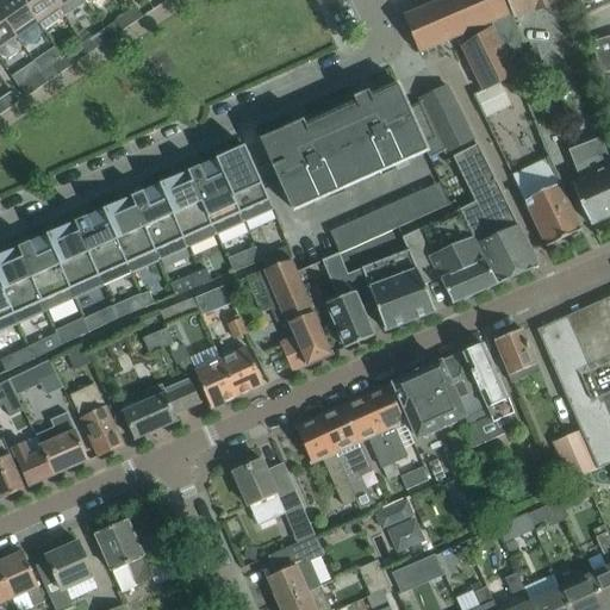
[(38,25),(20,0),(1,0),(0,1),(0,14),(16,38),(18,37),(20,42),(24,43),(31,43),(36,41),(38,39),(41,33),(39,29),(38,25)]
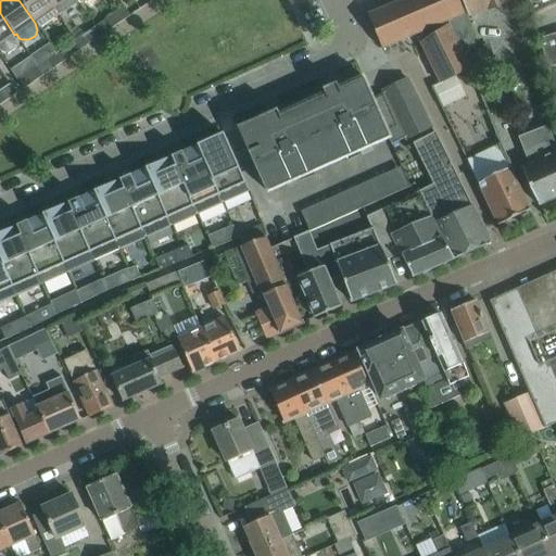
[(58,15),(47,0),(19,0),(35,23),(38,28),(58,15)]
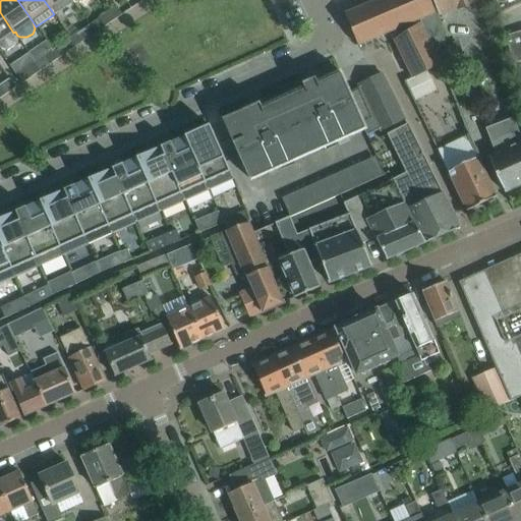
[(72,1),(71,0),(44,0),(54,14),(72,2),(72,1)]
